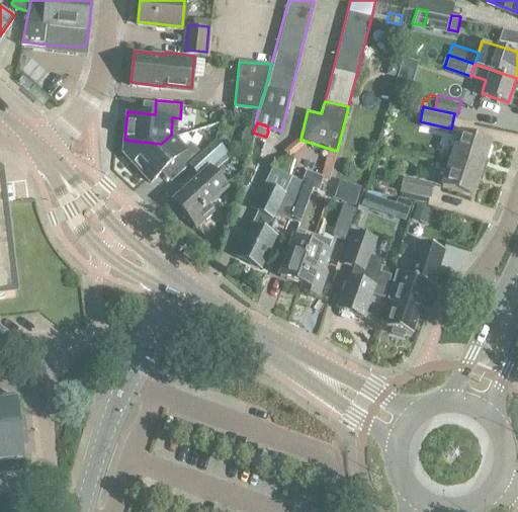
[(245,125),(241,138),(251,142),(253,134),(253,133),(255,129),(245,125)]
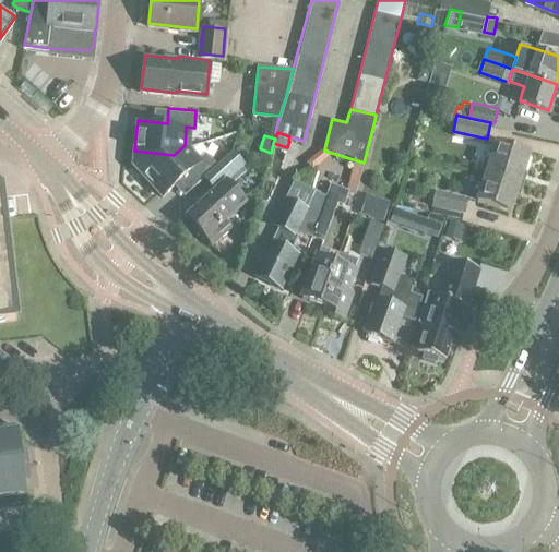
[(486,168),(519,179),(528,150),(496,139),(486,168)]
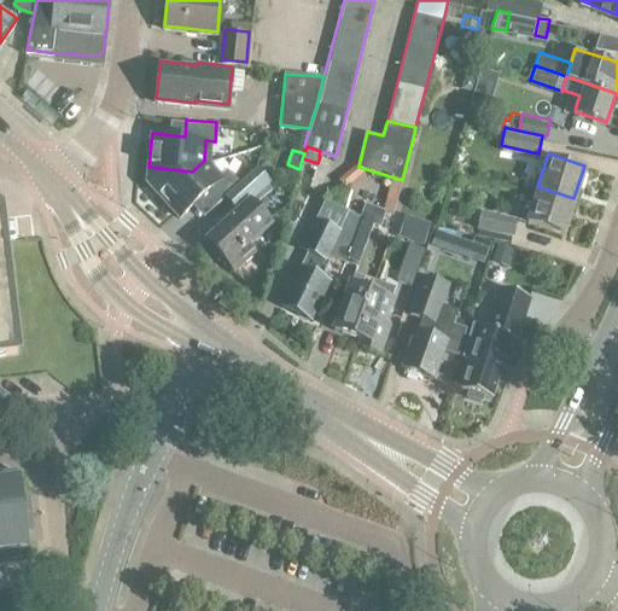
[(149,167),(147,179),(179,214),(207,188),(217,201),(226,193),(238,180),(226,167),(221,172),(208,157),(204,161),(192,172),(149,167)]
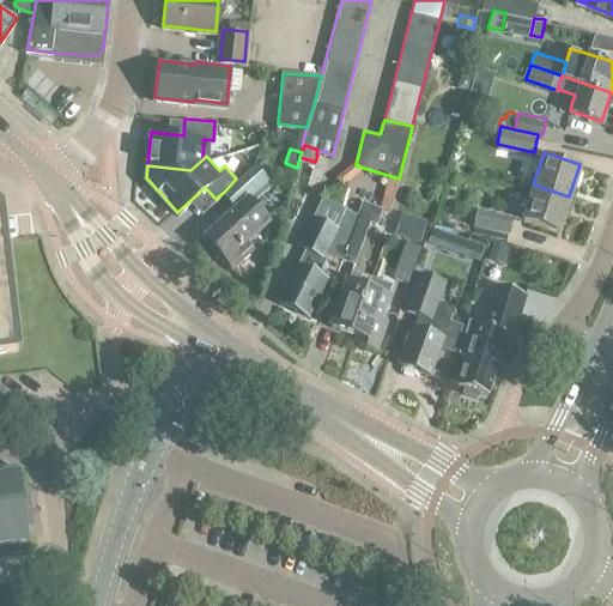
[(265,156),(255,164),(267,177),(277,168),(265,156)]
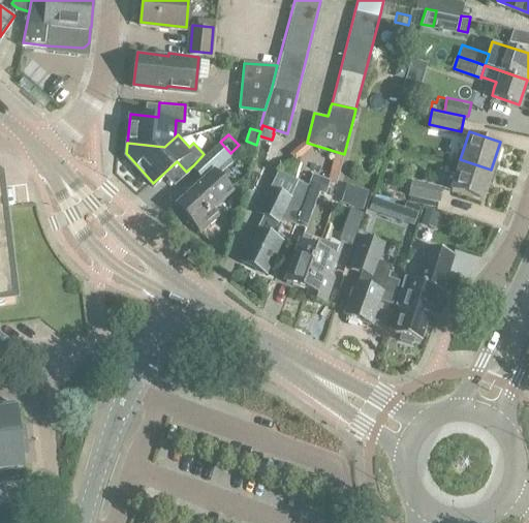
[(195,164),(205,176),(176,202),(200,228),(218,213),(213,207),(231,189),(217,174),(213,168),(228,154),(230,153),(220,142),(218,141),(204,154),(193,165),(195,164)]
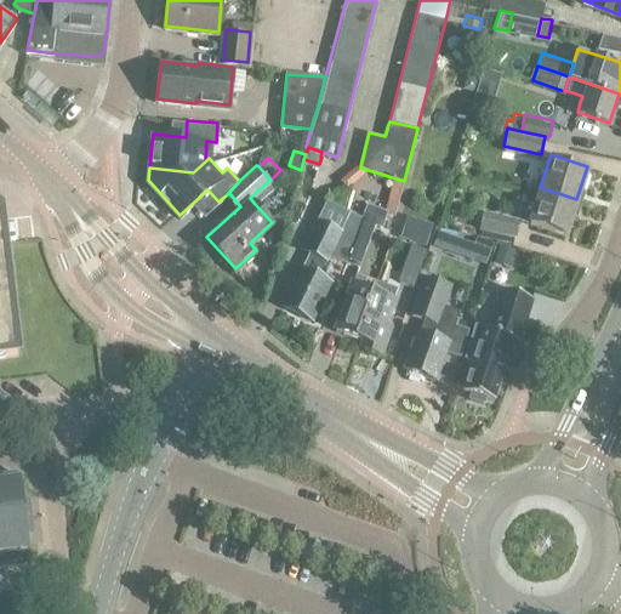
[(268,181),(250,198),(255,204),(273,187),(268,181)]
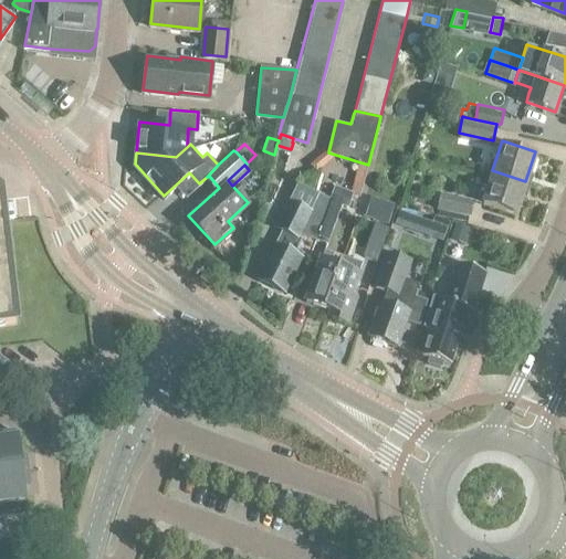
[(525,181),(492,170),(482,200),(516,211),(525,181)]
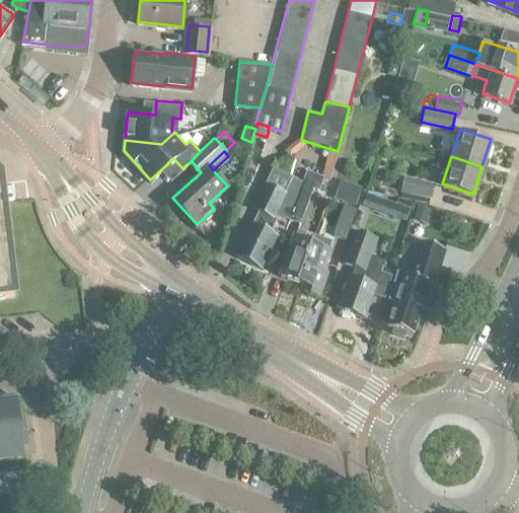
[(250,221),(236,253),(261,265),(277,232),(283,234),(290,218),(289,218),(289,216),(295,202),(303,178),(292,174),(273,164),(266,180),(246,219),(250,221)]
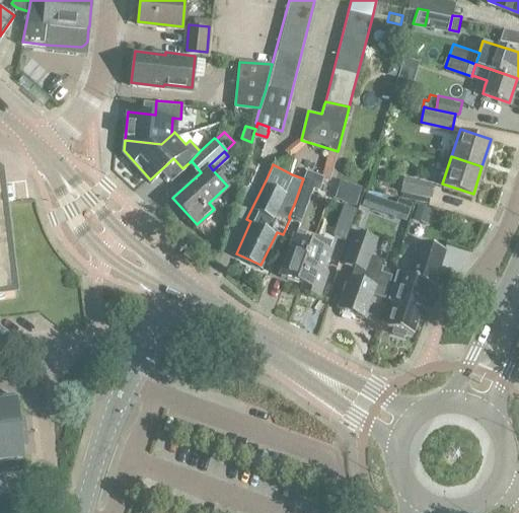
[(303,178),(295,202),(305,205),(312,185),(319,187),(323,175),(307,169),(303,178)]
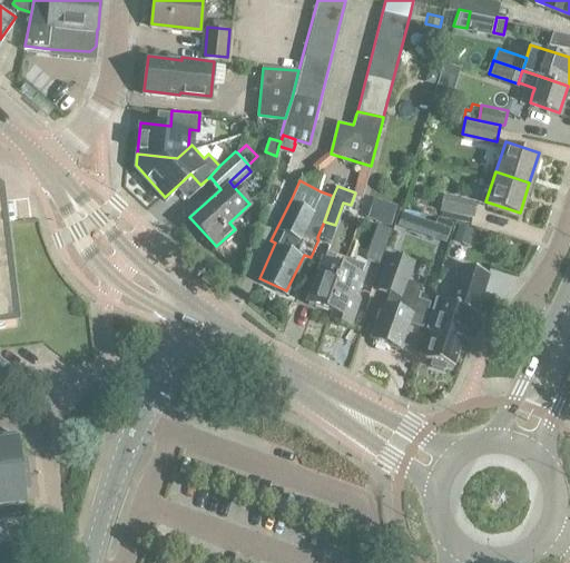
[(440,207),(472,214),(474,215),(478,197),(444,190),(440,207)]
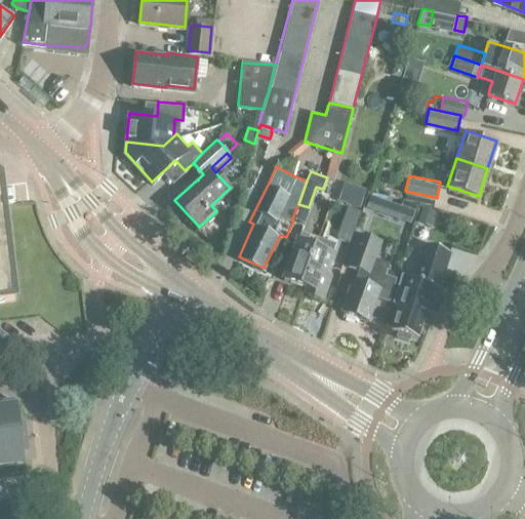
[(345,181),(338,198),(360,204),(366,187),(345,181)]
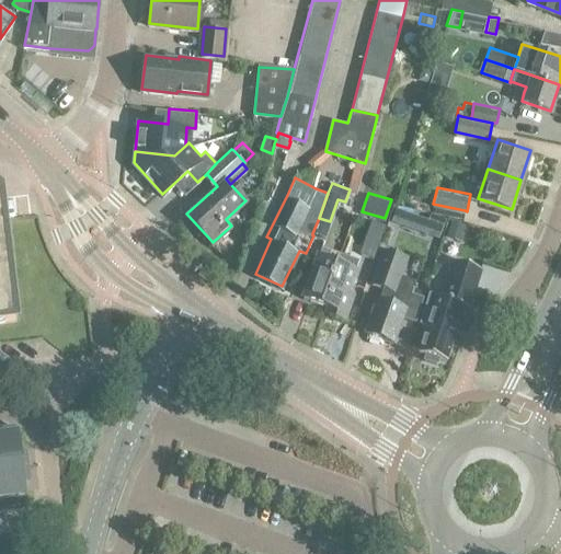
[(0,315),(14,314),(12,295),(4,296),(2,283),(10,281),(8,263),(0,264),(0,260),(0,249),(7,249),(6,247),(0,247),(0,233),(4,233),(0,199),(0,198),(0,315)]
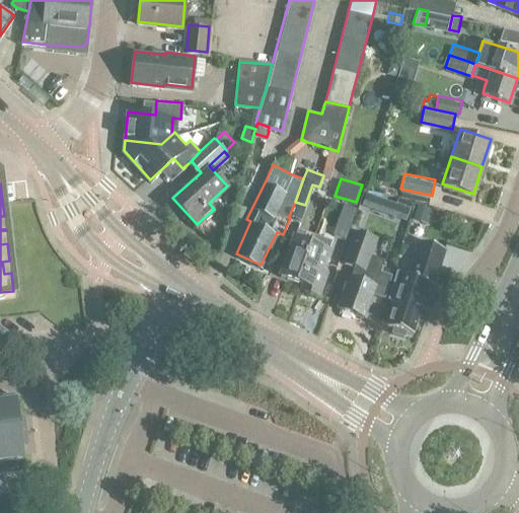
[(367,190),(363,202),(372,206),(377,194),(367,190)]
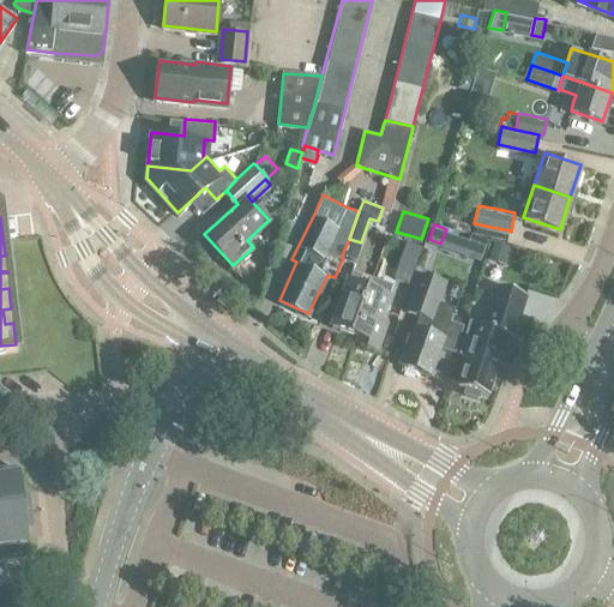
[(471,230),(469,238),(464,252),(481,258),(488,236),(471,230)]
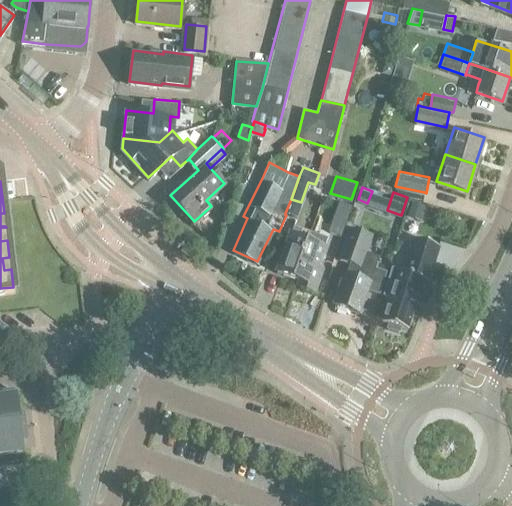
[(285,213),(285,215),(286,215),(296,218),(301,202),(291,199),(285,213)]
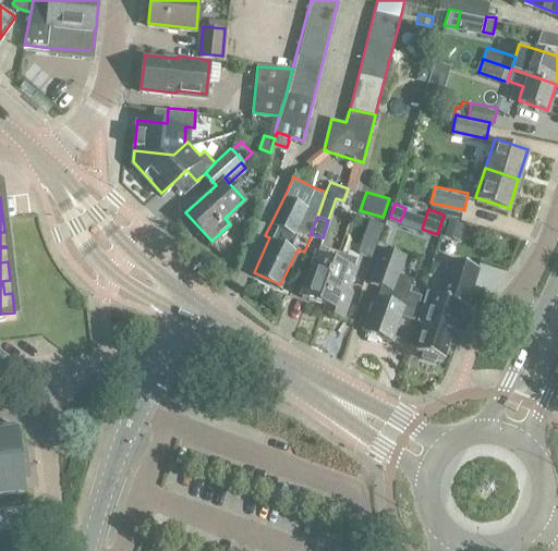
[(443,233),(460,239),(465,222),(448,217),(443,233)]
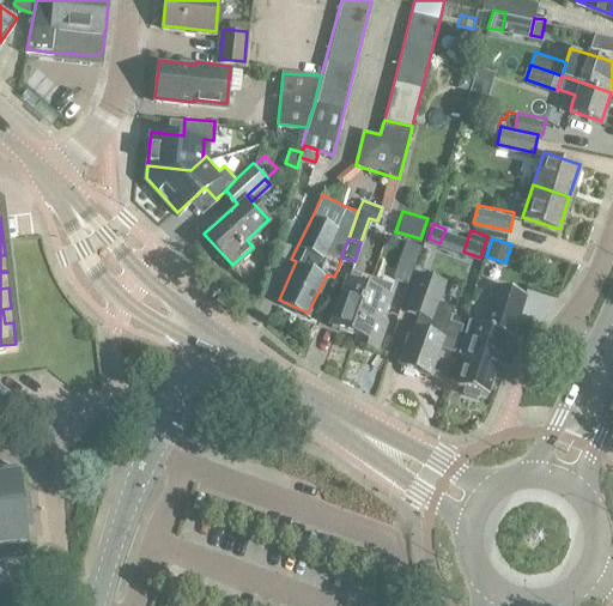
[(401,255),(394,274),(408,279),(416,260),(401,255)]
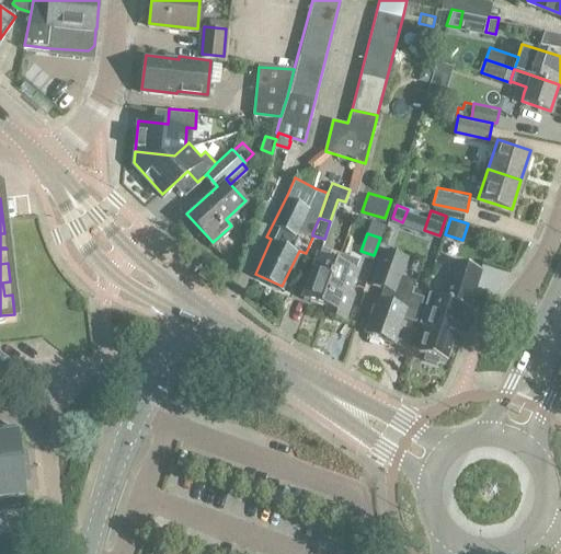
[(321,243),(318,254),(302,295),(327,303),(332,288),(328,286),(336,261),(340,250),(321,243)]
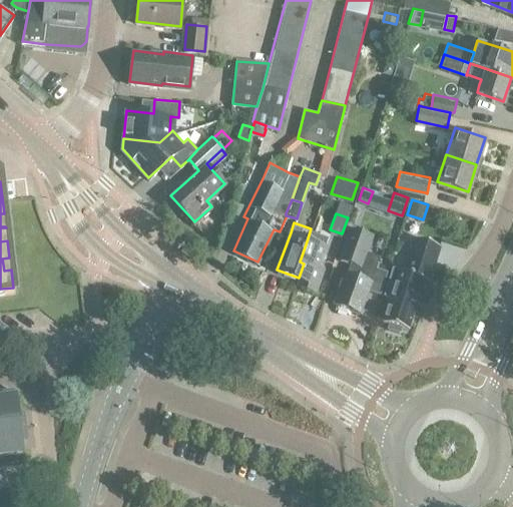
[(350,262),(335,303),(360,313),(369,288),(372,281),(370,281),(376,266),(380,254),(368,248),(365,247),(371,231),(353,225),(352,225),(341,258),(350,262)]
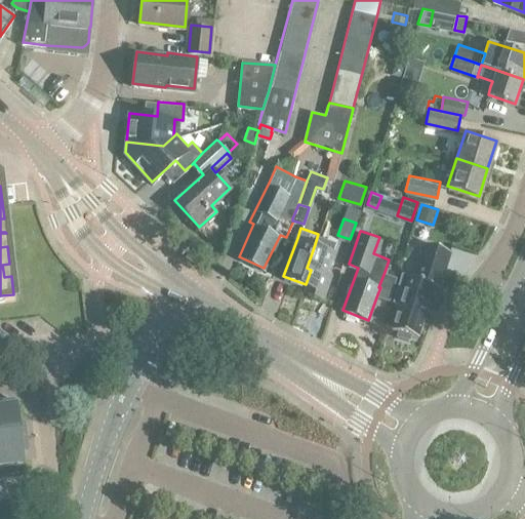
[(402,272),(401,273),(393,300),(399,302),(391,326),(398,328),(396,333),(408,337),(410,332),(416,334),(433,283),(439,285),(450,249),(425,241),(413,276),(402,272)]
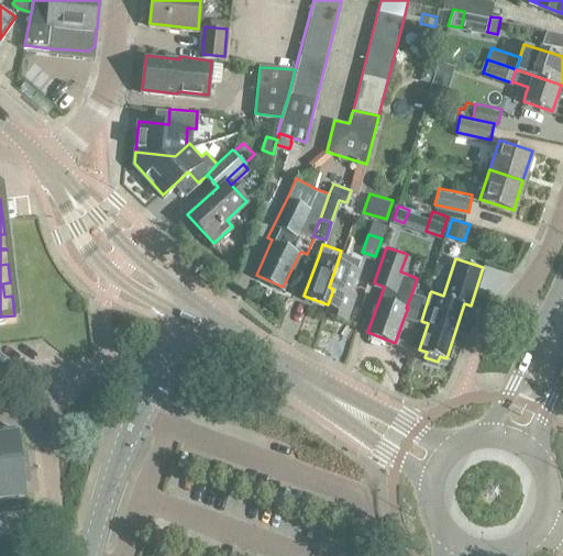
[(333,289),(328,304),(330,306),(327,311),(344,318),(353,293),(348,291),(355,268),(338,262),(329,287),(333,289)]
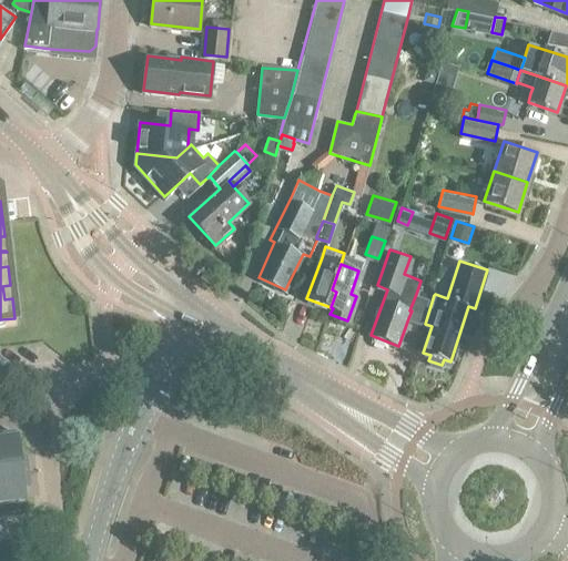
[(18,429),(0,430),(0,513),(27,511),(24,486),(31,485),(27,454),(21,455),(18,429)]
